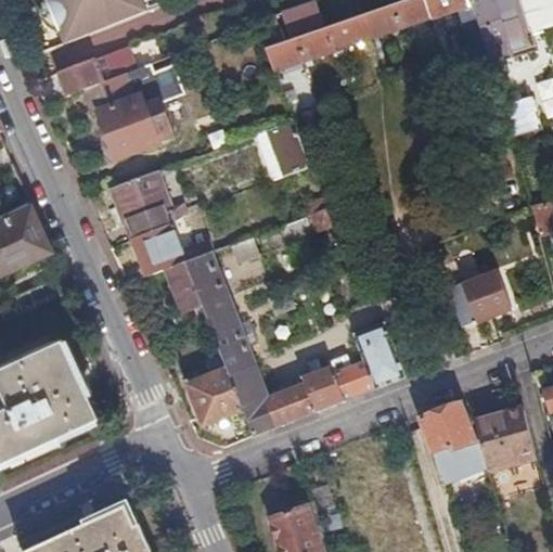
[(50,0),(68,41),(72,40),(54,0),(50,0)]
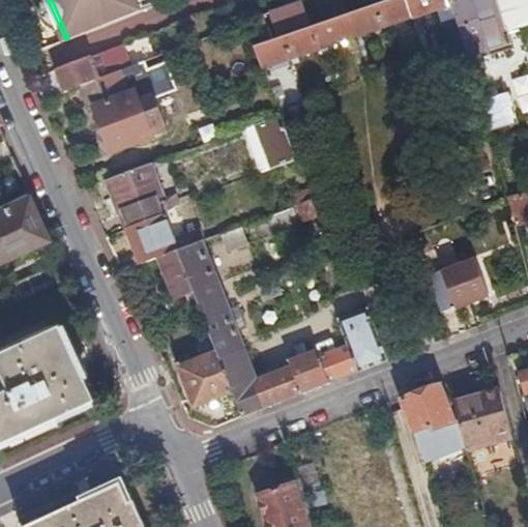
[(52,0),(68,38),(142,9),(137,0),(52,0)]
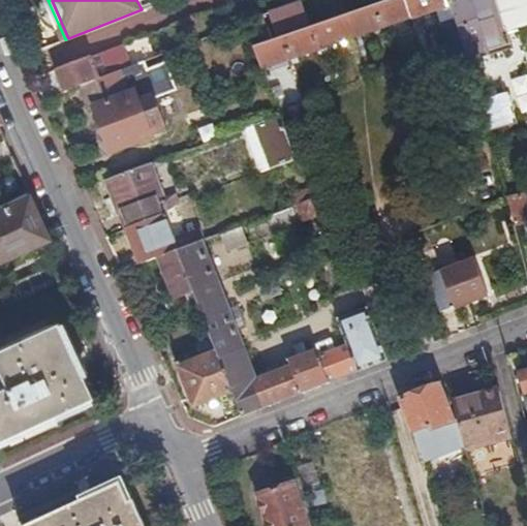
[(412,0),(279,47),(259,53),(268,74),(453,10),(458,12),(461,25),(473,65),(474,71),(483,69),(481,63),(495,59),(495,58),(513,53),(507,35),(504,36),(496,16),(493,4),(497,2),(496,0),(461,0),(451,3),(450,0),(412,0)]
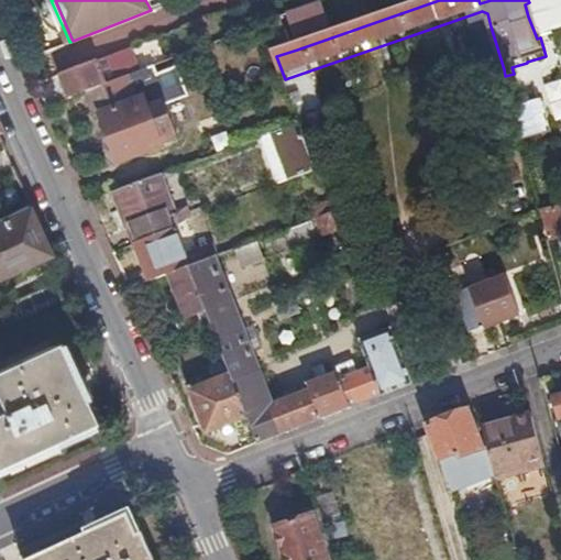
[(504,69),(491,26),(469,23),(483,65),(504,69)]
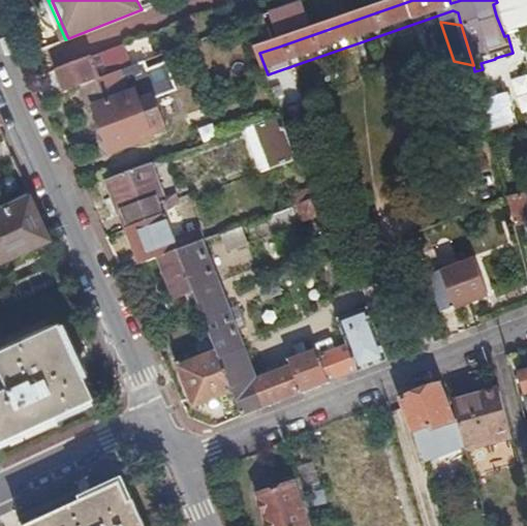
[(111,59),(116,70),(132,63),(128,53),(111,59)]
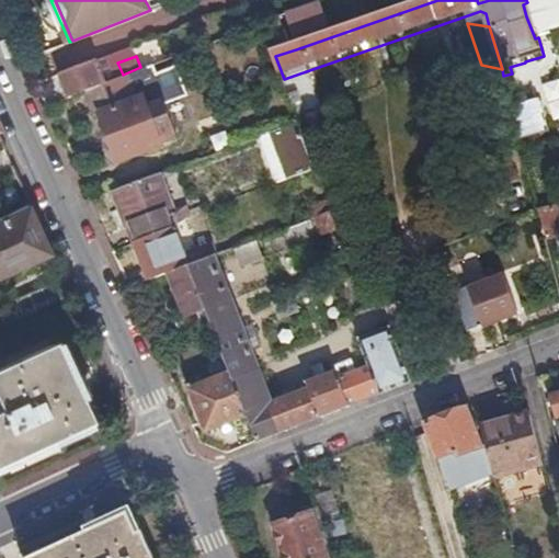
[(94,58),(59,72),(69,94),(83,89),(123,75),(117,63),(100,69),(94,58)]
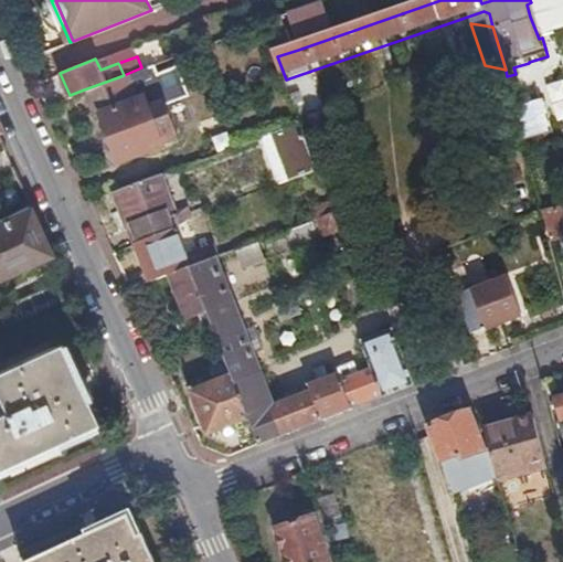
[(124,75),(84,89),(91,107),(102,113),(119,158),(160,144),(157,131),(172,126),(163,104),(169,101),(158,72),(151,75),(147,65),(141,67),(124,75)]
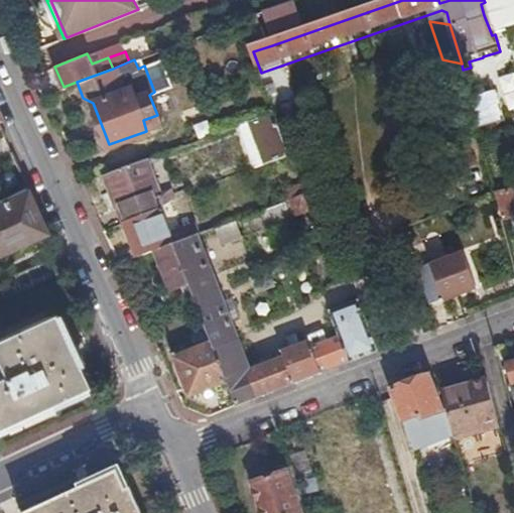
[(513,69),(498,74),(509,109),(513,107),(513,69)]
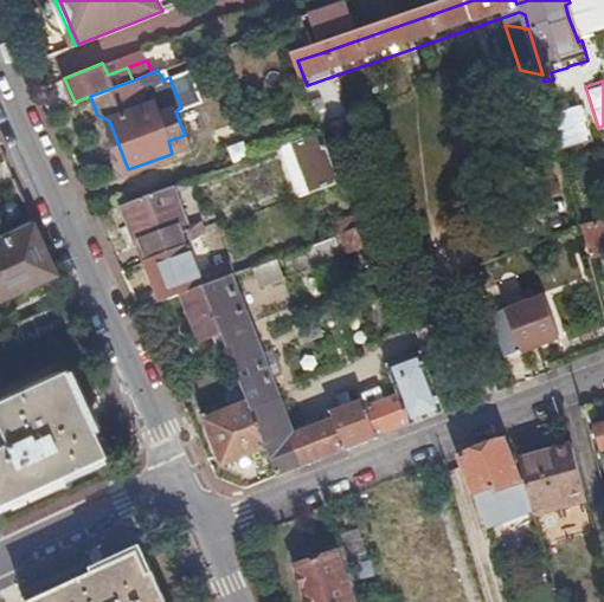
[(309,101),(316,121),(327,117),(319,97),(309,101)]
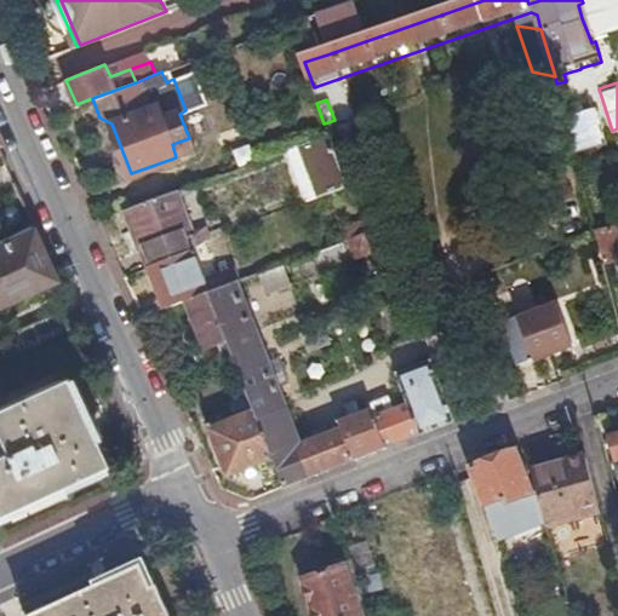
[(591,107),(560,115),(571,151),(602,143),(591,107)]
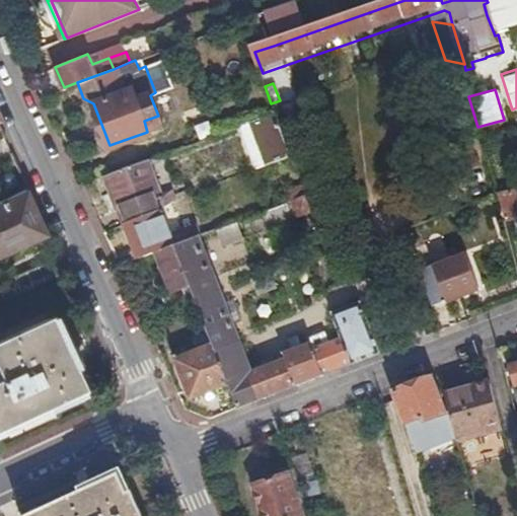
[(274,111),(253,119),(270,161),(290,153),(283,135),(274,111)]
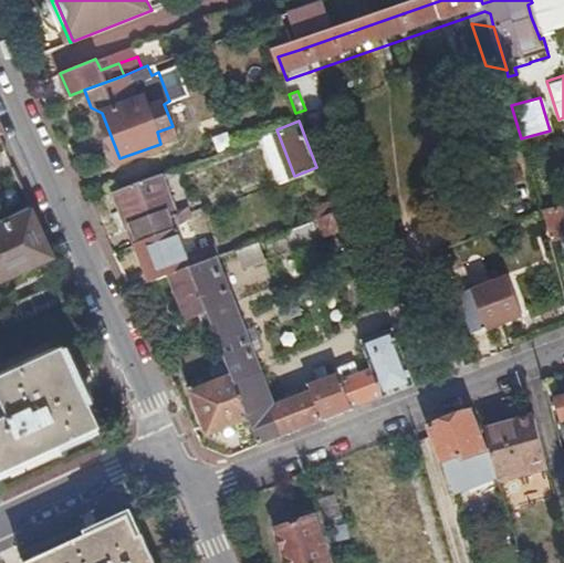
[(294,176),(277,129),(263,134),(281,180),(294,176)]
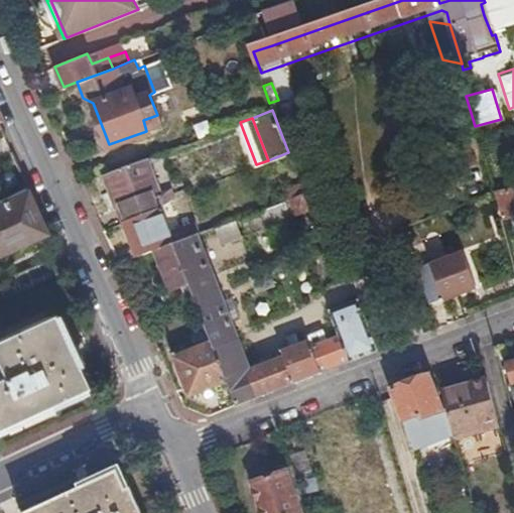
[(294,213),(314,206),(323,203),(295,129),(281,134),(288,152),(289,158),(303,181),(309,190),(288,198),(294,213)]
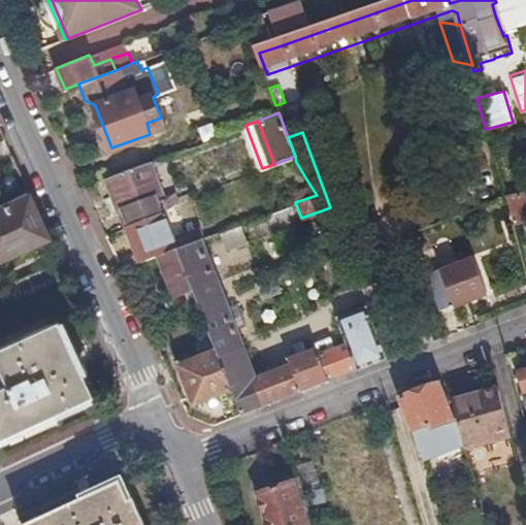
[(157,254),(175,247),(162,211),(158,202),(157,197),(160,196),(148,162),(108,176),(136,254),(135,255),(138,261),(157,254)]
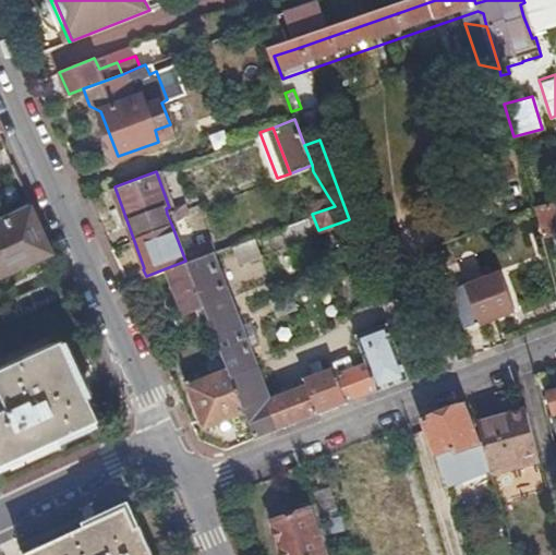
[(305,204),(309,216),(312,214),(335,206),(328,196),(305,204)]
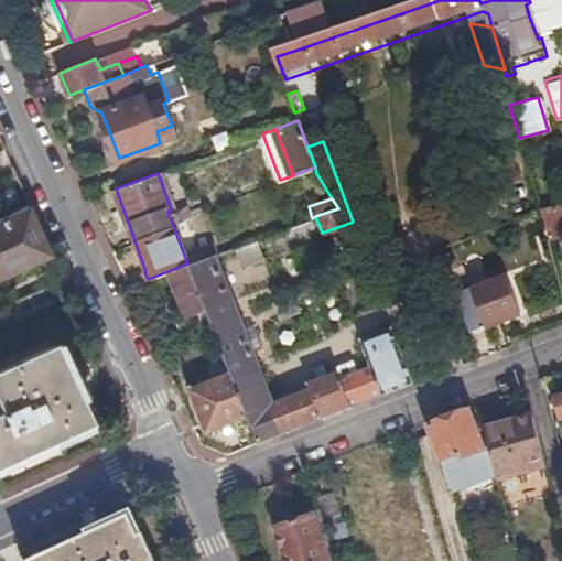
[(540,207),(548,237),(561,233),(561,200),(540,206),(540,207)]
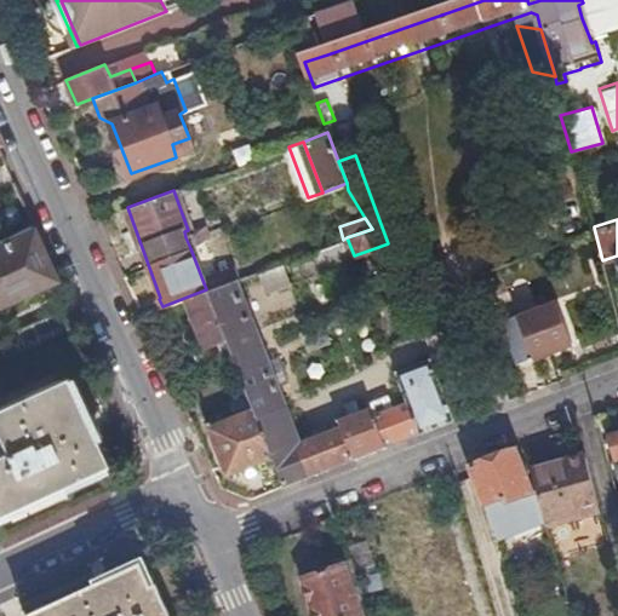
[(0,300),(51,277),(26,224),(0,235),(0,300)]
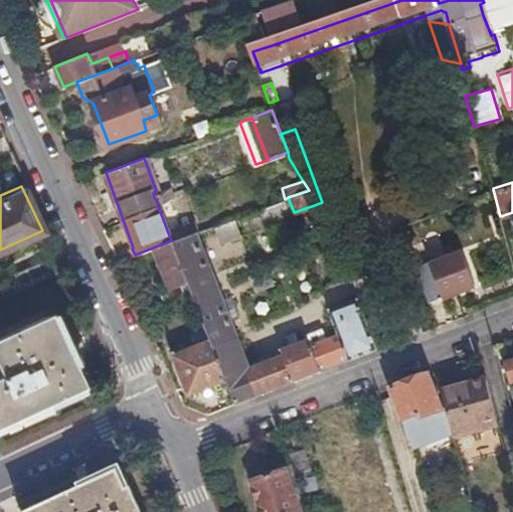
[(154,197),(158,206),(171,201),(168,192),(154,197)]
